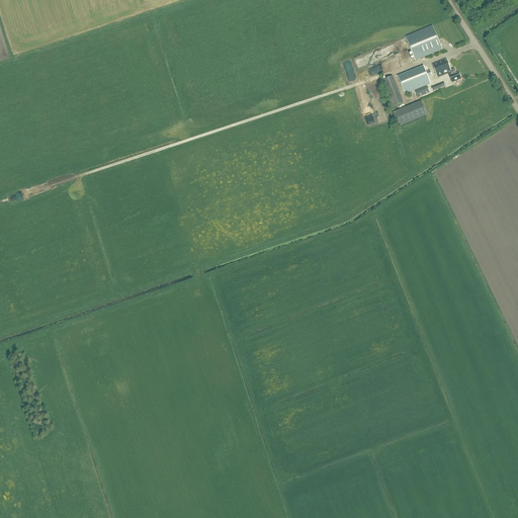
[(443,50),(433,26),(406,37),(416,62),(443,50)]
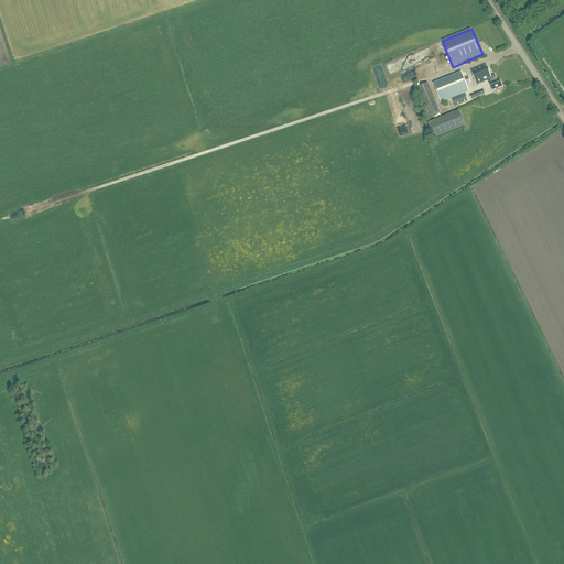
[(491,77),(486,65),(470,71),(477,85),(488,80),(489,85),(490,84),(492,90),(502,87),(499,79),(497,80),(495,76),(491,77)]
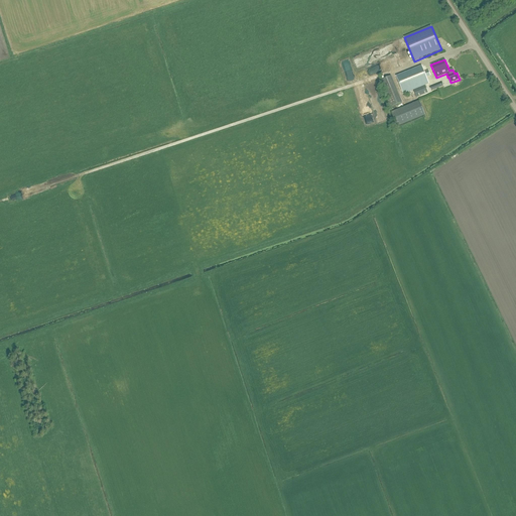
[(345,70),(348,78),(355,76),(352,67),(345,70)]
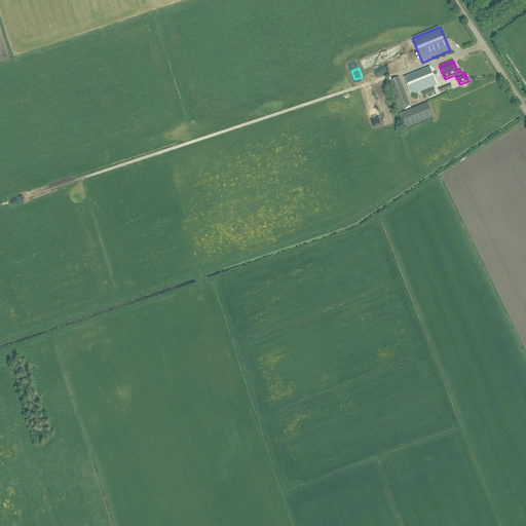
[(411,97),(421,92),(434,87),(438,86),(435,80),(440,78),(437,72),(433,74),(430,68),(414,74),(414,73),(410,74),(411,76),(404,78),(411,97)]
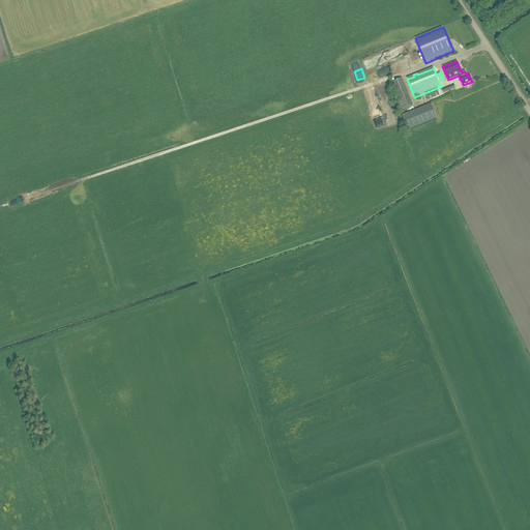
[(413,107),(402,80),(390,84),(402,112),(413,107)]
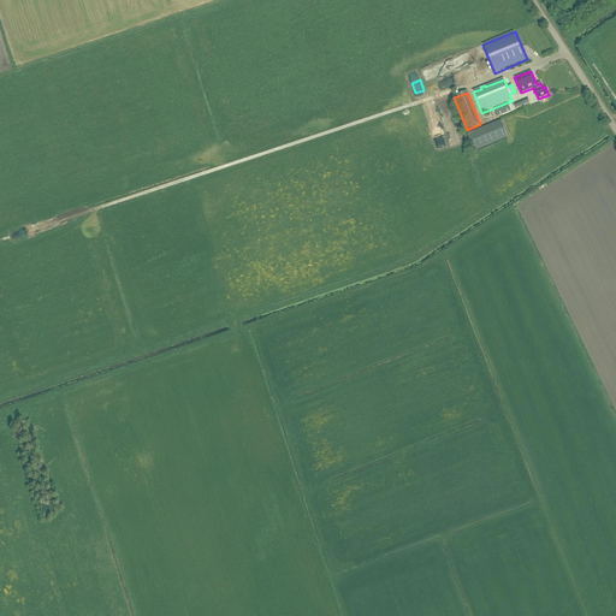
[(531,102),(528,99),(514,105),(515,108),(531,102)]
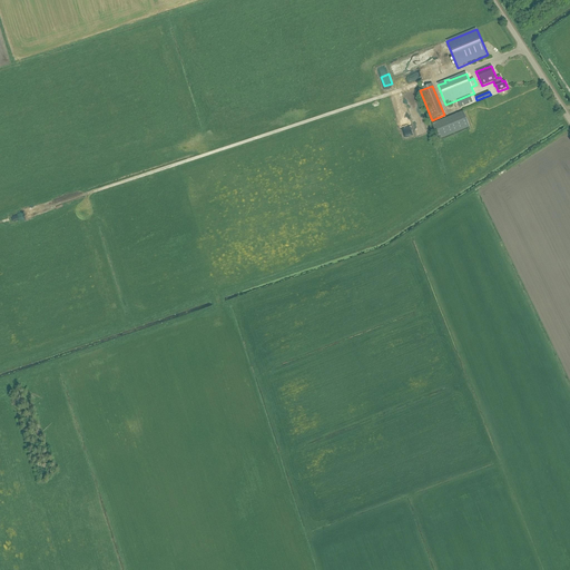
[(470,95),(457,100),(460,108),(473,102),(470,95)]
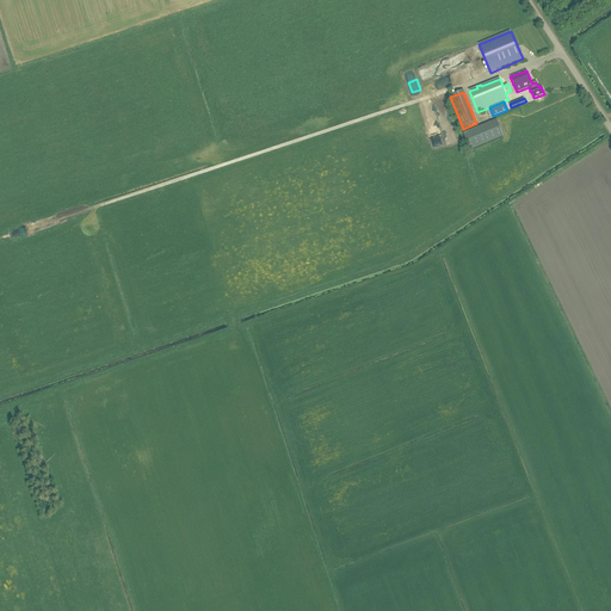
[(504,137),(497,121),(463,134),(470,152),(504,137)]
